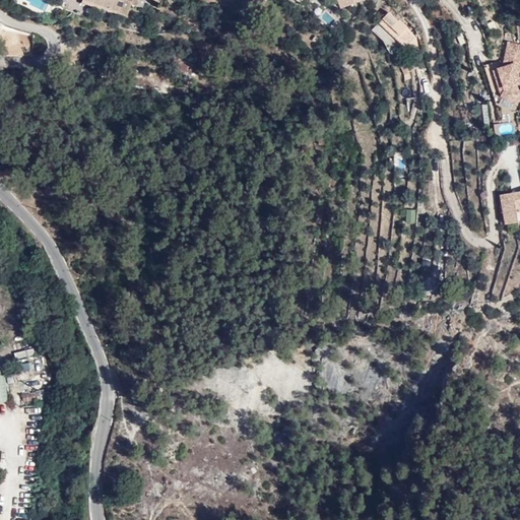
[(82,0),(81,4),(102,10),(103,8),(119,13),(123,0),(82,0)]
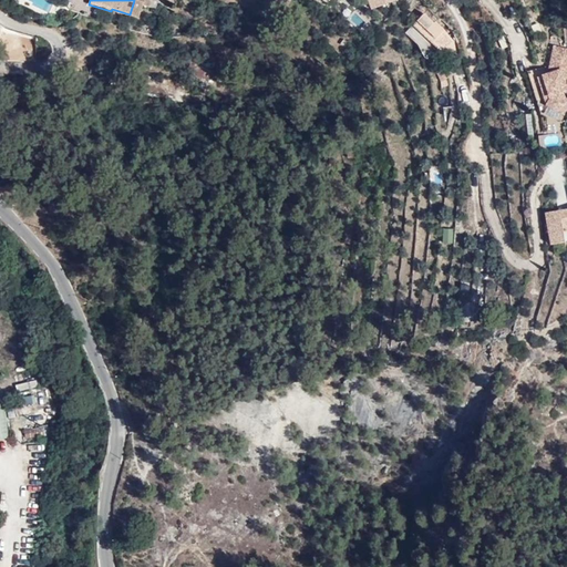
[(134,0),(130,14),(130,16),(138,19),(143,6),(144,1),(144,0),(134,0)]
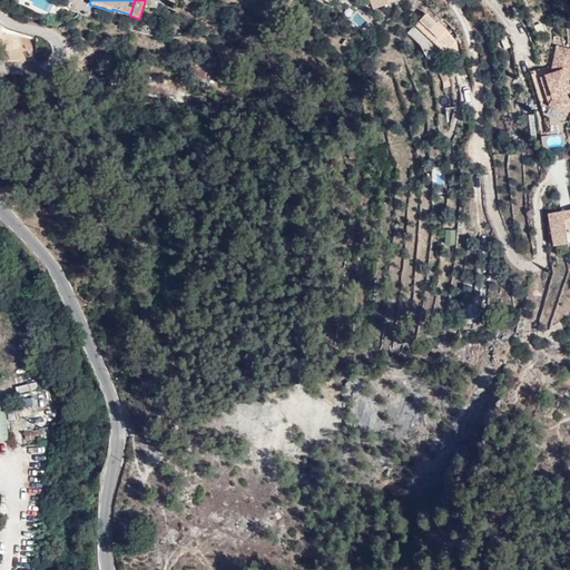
[(355,13),(352,20),(362,26),(365,18),(355,13)]
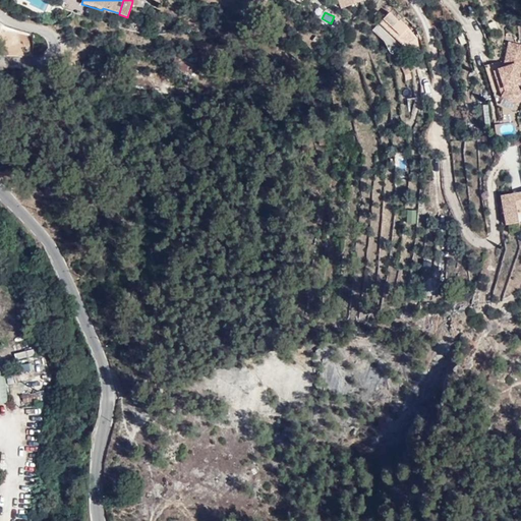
[(404,21),(397,30),(404,37),(408,32),(411,29),(404,21)]
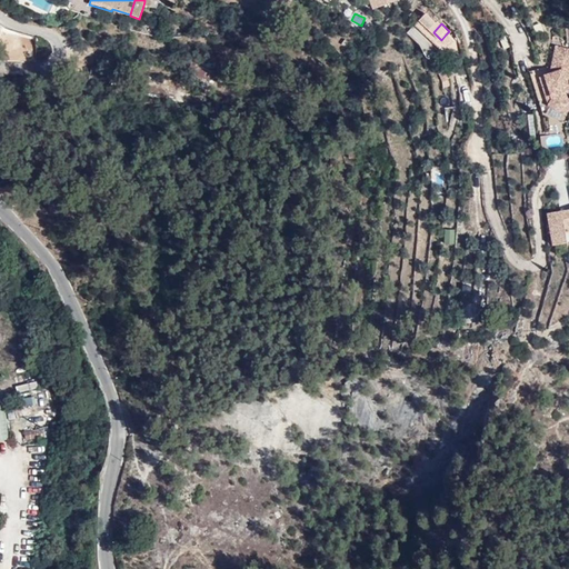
[(451,29),(449,31),(446,35),(451,40),(457,35),(451,29)]
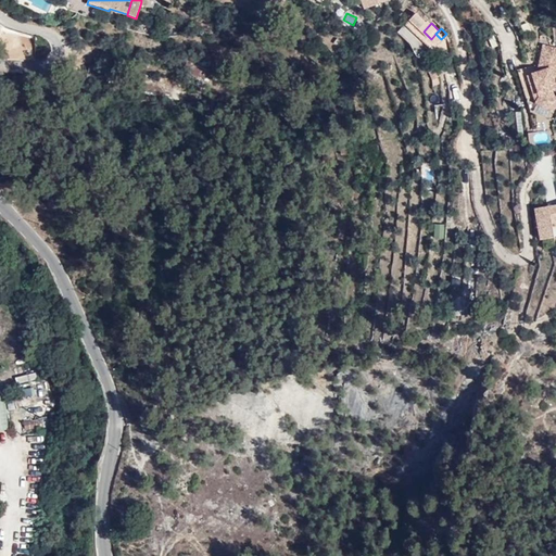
[(431,39),(424,32),(419,37),(426,43),(431,39)]
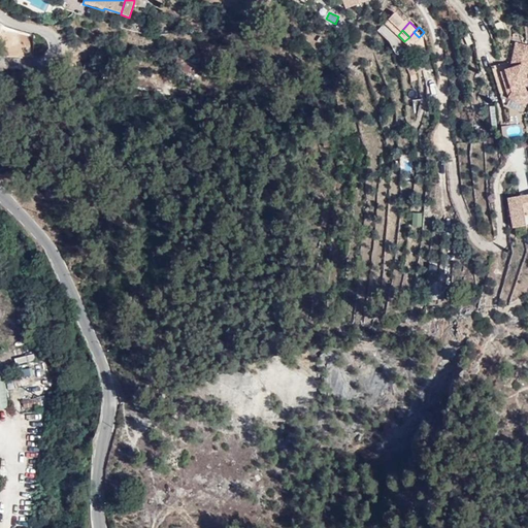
[(527,73),(527,45),(517,44),(514,61),(492,67),(499,94),(506,92),(508,98),(527,106),(527,103),(527,92),(525,86),(527,85),(527,80),(526,74),(527,73)]
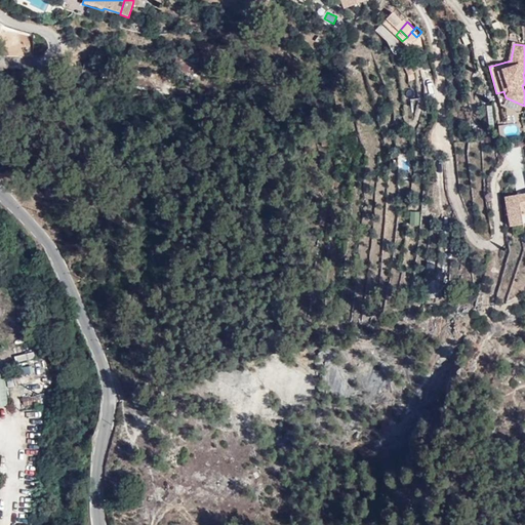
[(197,59),(199,54),(189,49),(186,55),(197,59)]
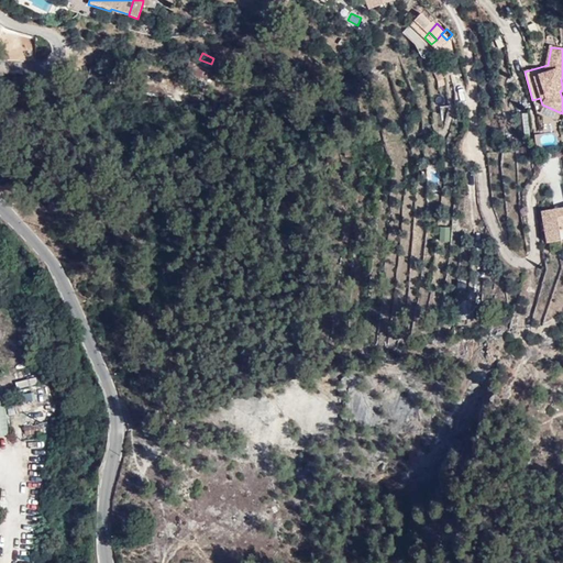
[(532,134),(533,147),(558,145),(556,132),(532,134)]
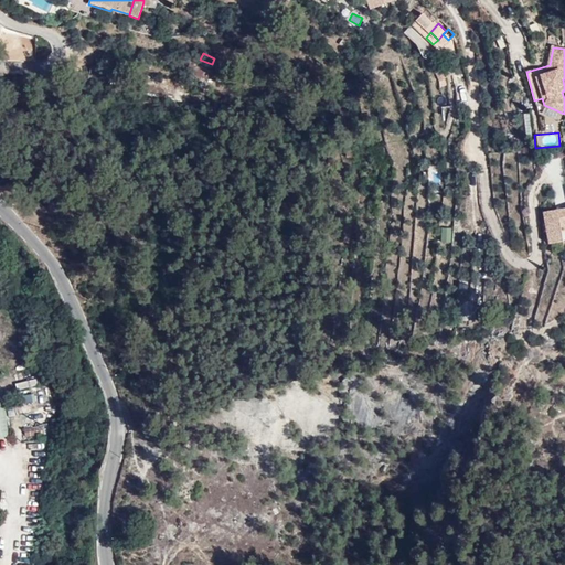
[(426,163),(427,185),(440,184),(440,162),(426,163)]
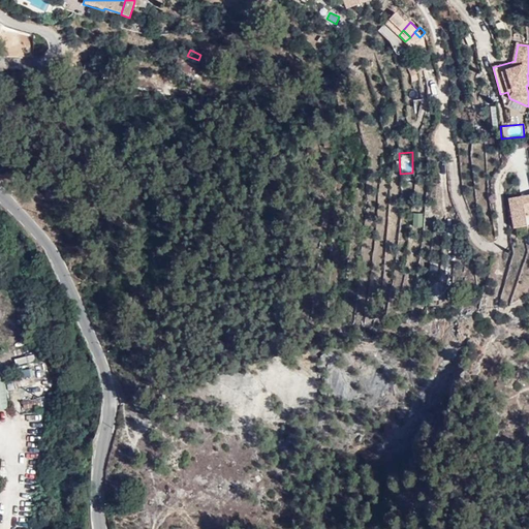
[(528,194),(509,198),(509,201),(523,199),(525,216),(528,215),(528,194)]
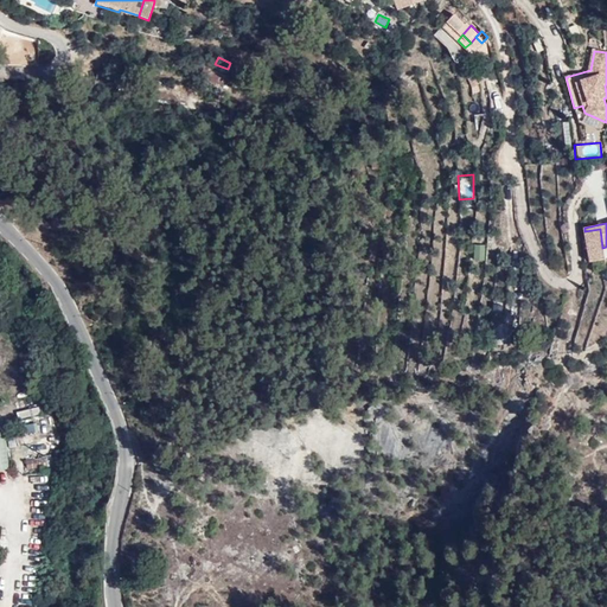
[(600,229),(585,231),(589,262),(605,260),(602,248),(600,229)]
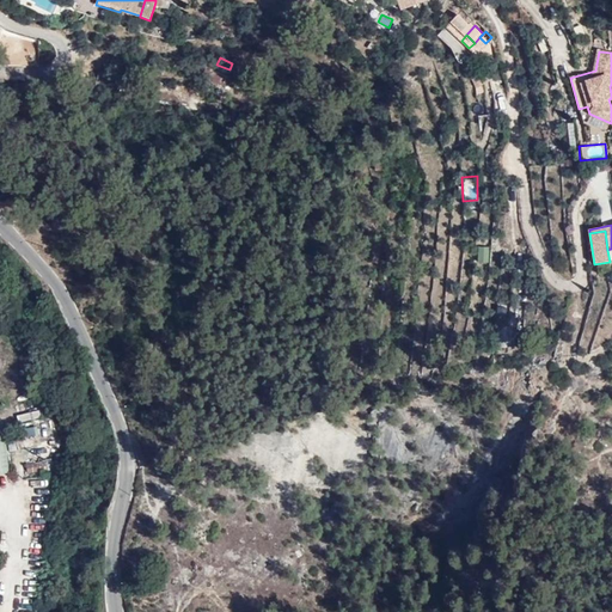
[(488,263),(489,248),(477,248),(477,263),(488,263)]
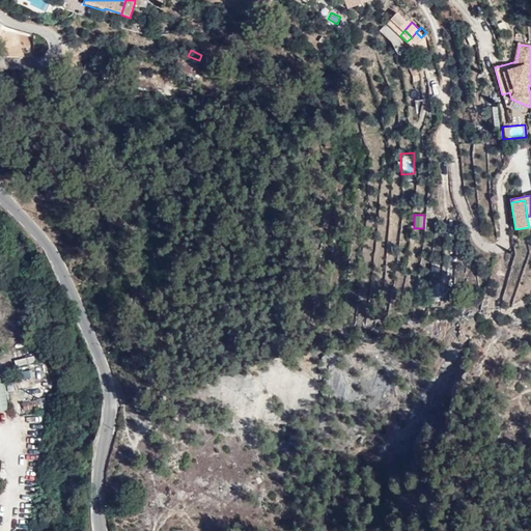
[(23,413),(42,411),(40,400),(22,402),(23,413)]
